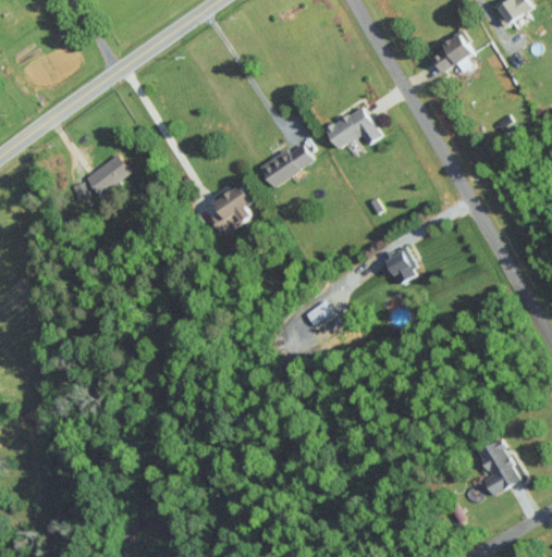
[(526,0),(497,0),(490,4),(503,24),(530,7),(526,0)]
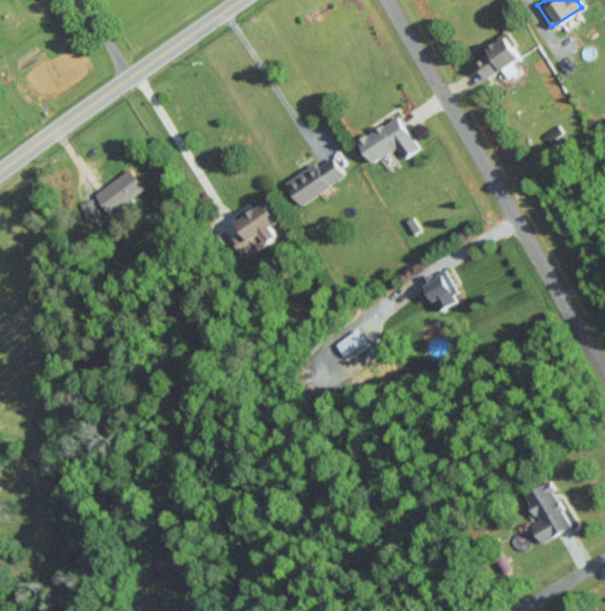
[(486,54),(473,60),(480,76),(518,60),(506,32),(482,44),(486,54)]
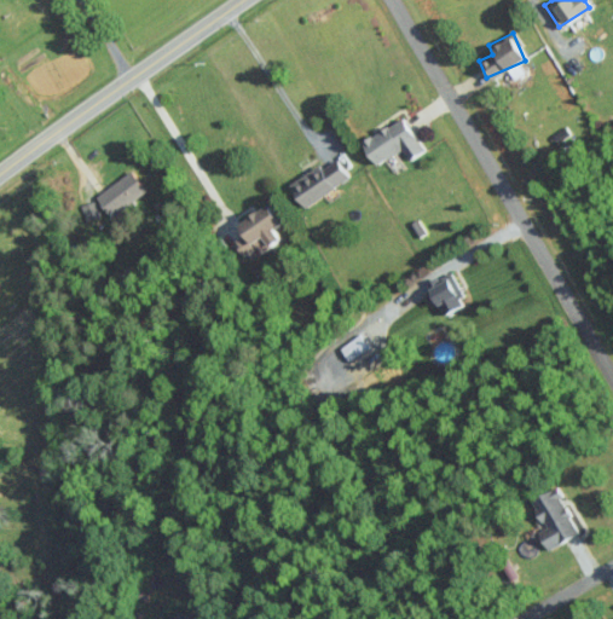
[(359,140),(374,165),(398,149),(405,160),(422,149),(400,115),(359,140)]
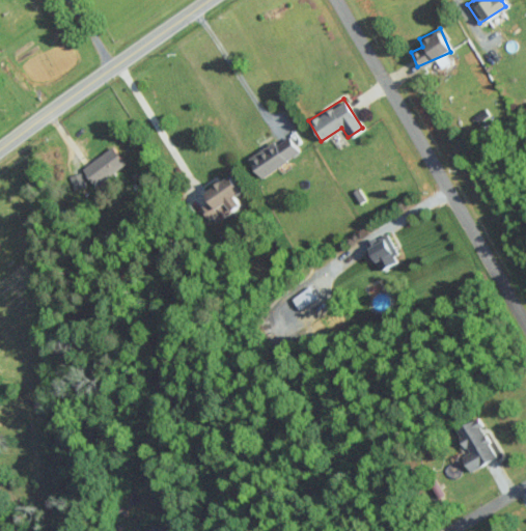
[(298,152),(287,136),(274,144),(272,141),(246,156),(257,175),(298,152)]
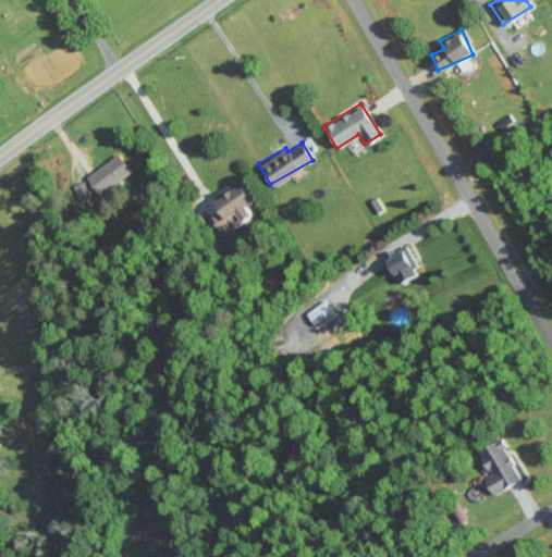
[(127,170),(114,152),(83,176),(97,195),(127,170)]
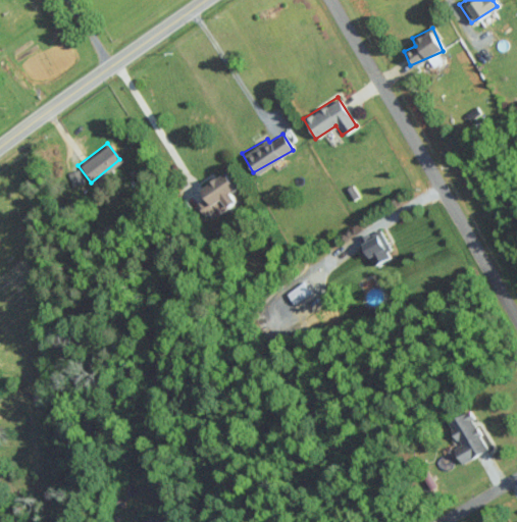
[(68,186),(80,181),(75,168),(64,172),(68,186)]
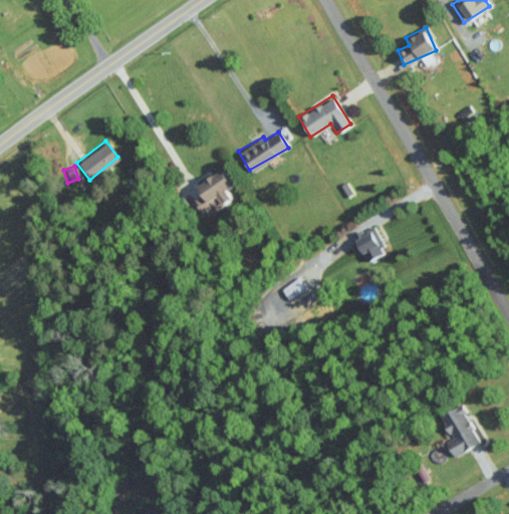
[(233,185),(222,169),(196,185),(201,193),(191,200),(199,212),(210,206),(213,210),(232,198),(226,189),(233,185)]
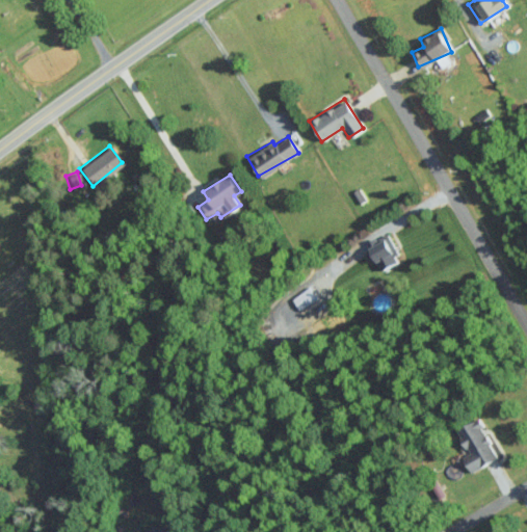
[(383,233),(365,243),(378,270),(397,261),(383,233)]
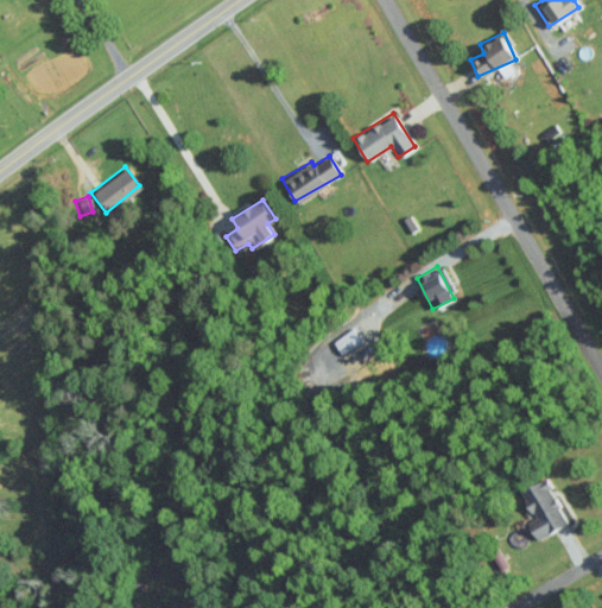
[(357,340),(349,327),(329,341),(337,353),(357,340)]
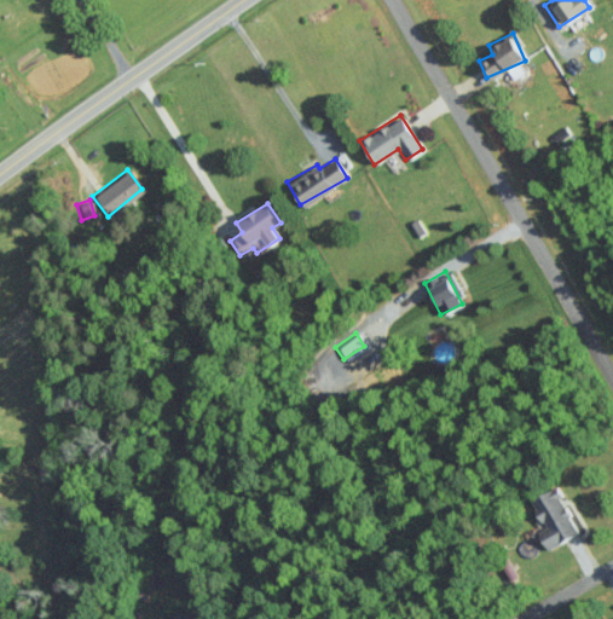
[(576,533),(555,487),(528,499),(542,527),(536,530),(543,548),(576,533)]
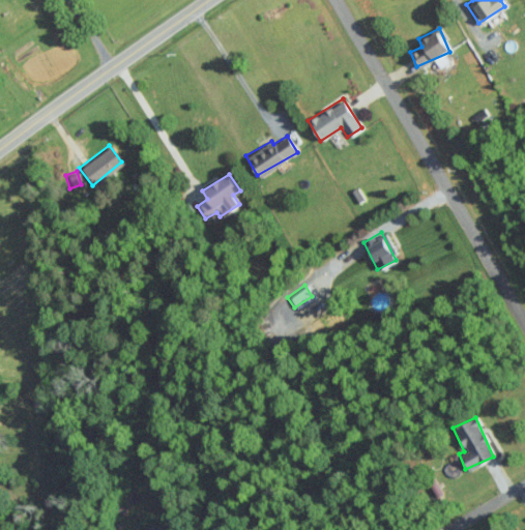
All buildings are outlined.
